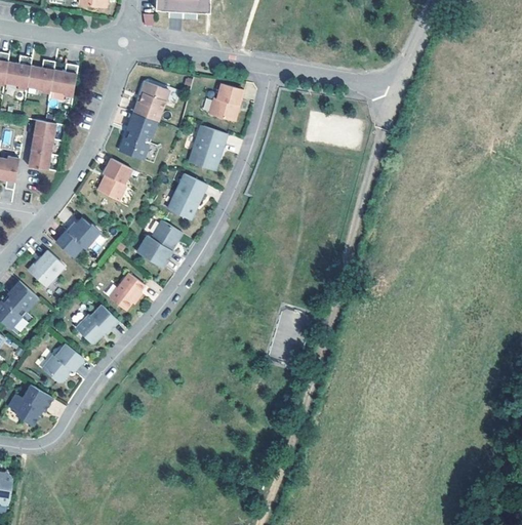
[(157,0),(157,9),(211,12),(211,0),(157,0)]
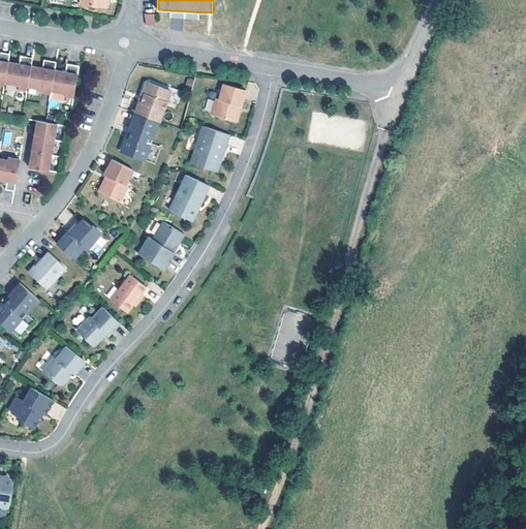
[(147,14),(148,25),(158,25),(157,13),(147,14)]
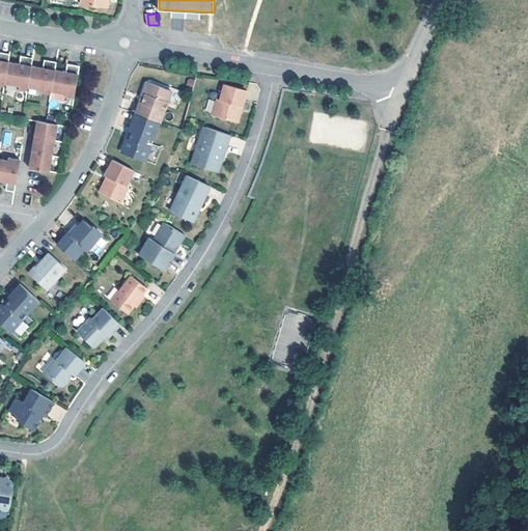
[(0,85),(3,86),(4,83),(19,85),(18,88),(27,90),(27,87),(42,89),(42,92),(50,94),(51,91),(64,93),(64,96),(74,99),(79,66),(70,65),(68,73),(66,73),(65,73),(54,71),(56,62),(47,61),(46,68),(44,68),(43,68),(31,66),(32,58),(24,57),(22,64),(20,64),(19,64),(7,62),(9,54),(0,53),(0,54),(0,85)]
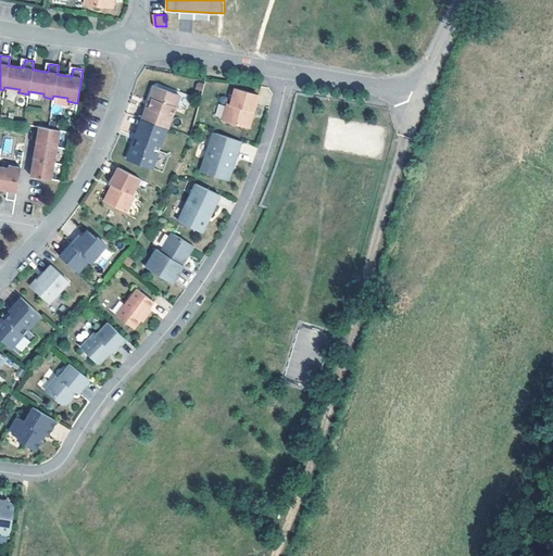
[(165,127),(177,95),(155,86),(152,88),(149,96),(150,98),(148,108),(146,106),(141,118),(165,127)]
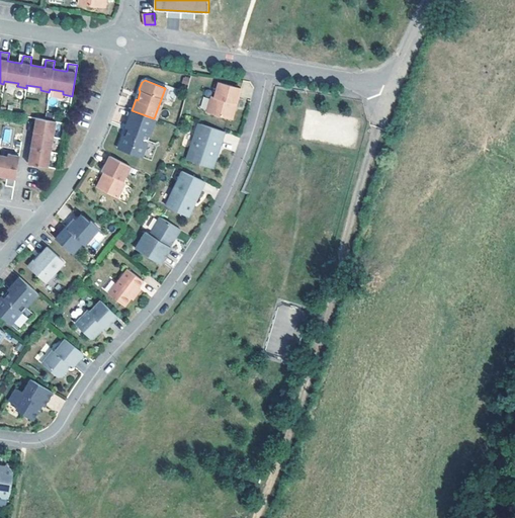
[(238,88),(216,83),(212,98),(209,97),(206,113),(230,118),(233,103),(235,103),(238,88)]
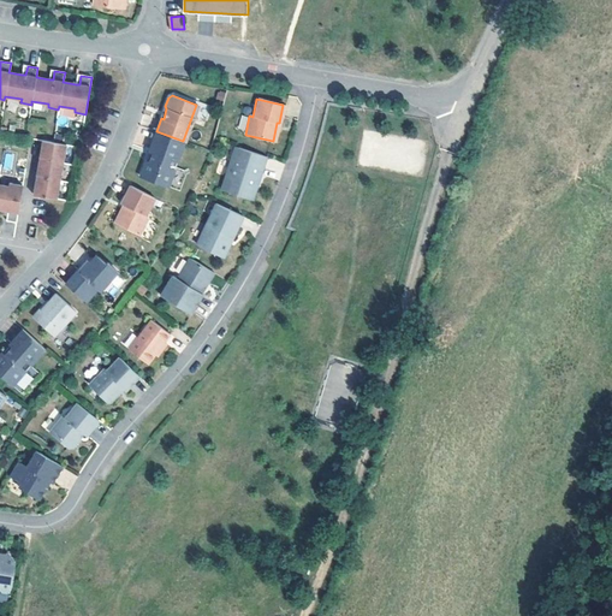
[(70,126),(71,117),(61,116),(60,124),(70,126)]
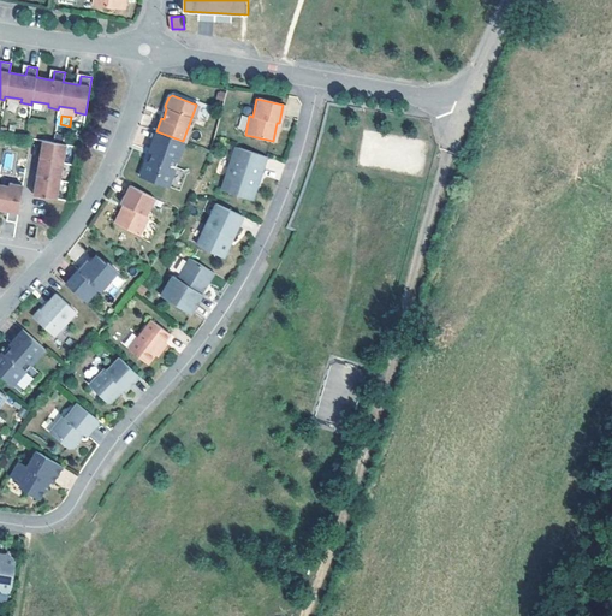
[(183,141),(156,131),(149,150),(152,152),(149,160),(146,159),(141,172),(147,175),(146,178),(160,183),(161,179),(168,183),(183,141)]
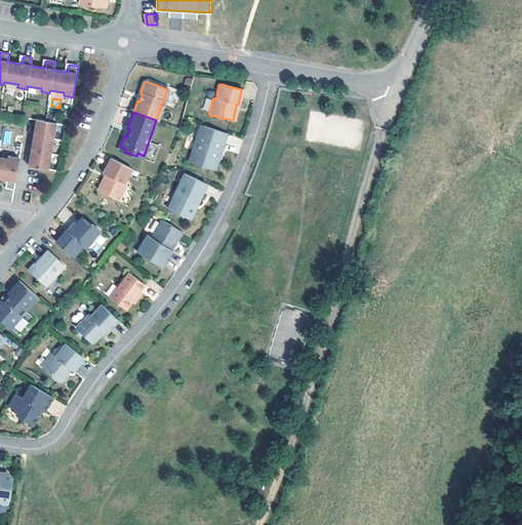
[(28,166),(48,169),(56,123),(36,120),(34,133),(31,149),(29,164),(28,166)]
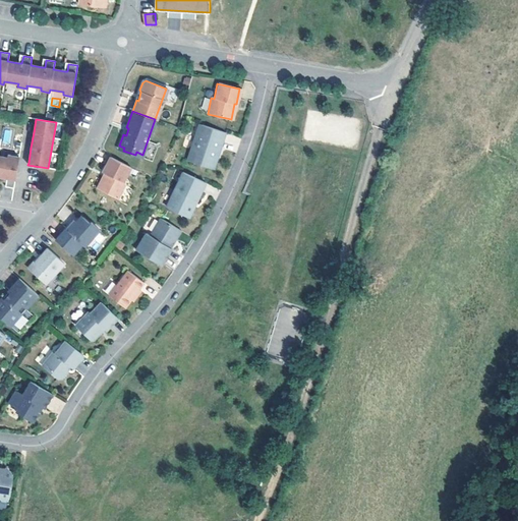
[(223,142),(226,132),(199,124),(188,161),(215,169),(218,159),(215,158),(220,141),(223,142)]
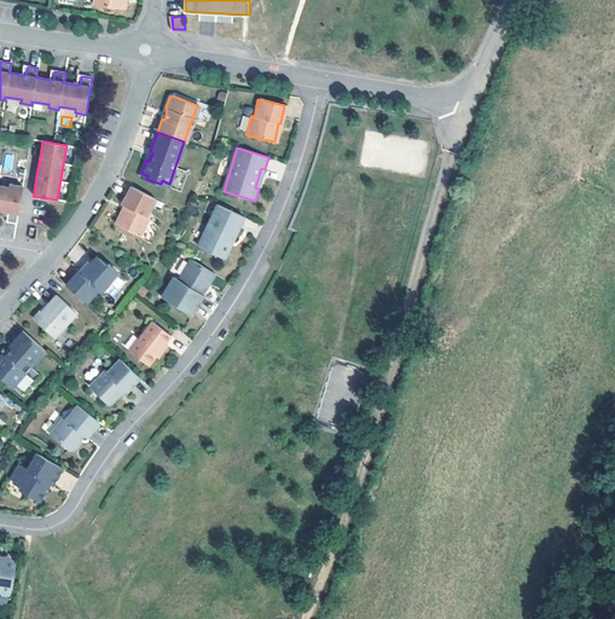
[(259,189),(265,169),(261,168),(255,187),(259,189)]
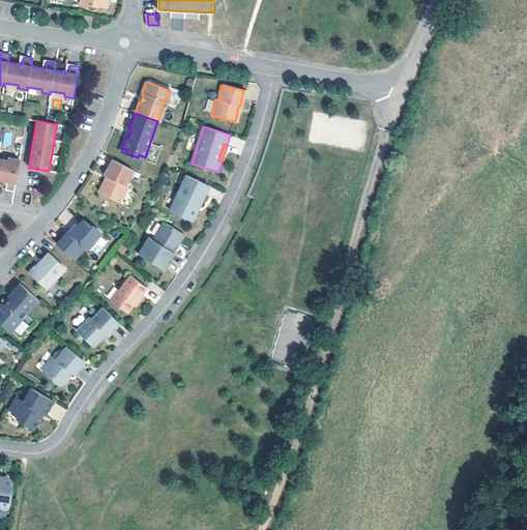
[(0,180),(6,182),(5,190),(13,192),(20,159),(8,157),(7,160),(0,159),(0,180)]
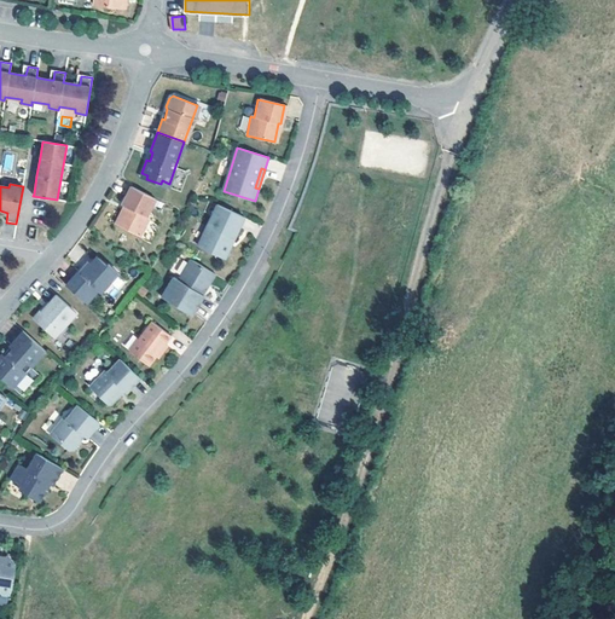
[(121,204),(123,206),(126,207),(122,212),(121,210),(115,224),(139,236),(149,218),(145,217),(155,198),(131,186),(121,204)]
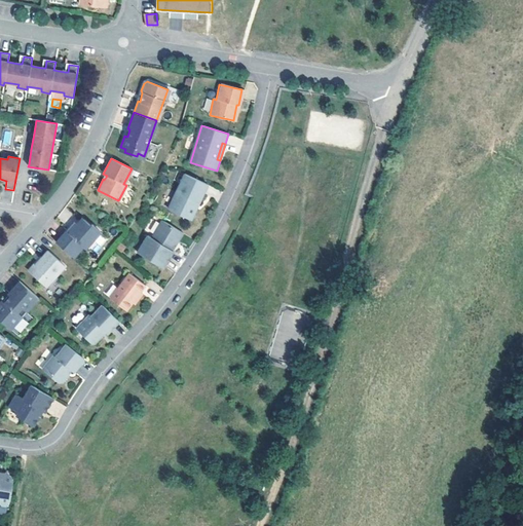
[(209,184),(185,174),(169,209),(190,219),(193,217),(197,209),(195,208),(197,200),(200,201),(209,184)]
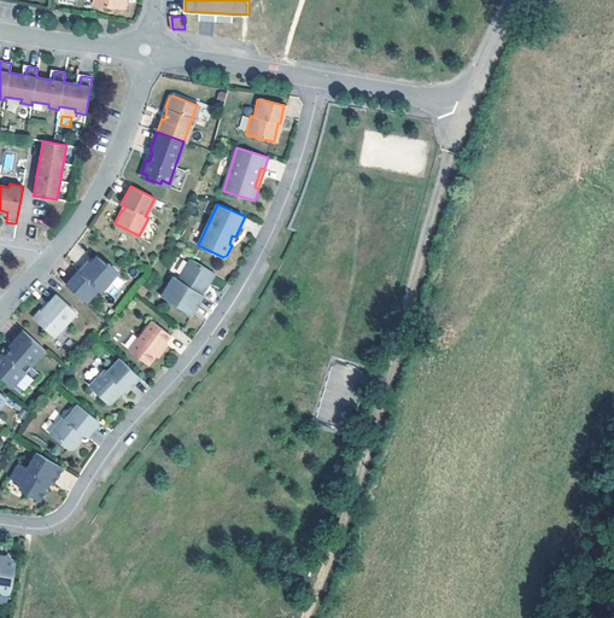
[(79,272),(65,285),(86,303),(98,290),(100,292),(105,292),(110,286),(110,283),(117,273),(107,264),(106,266),(98,258),(94,260),(89,264),(89,268),(87,272),(85,269),(81,274),(79,272)]
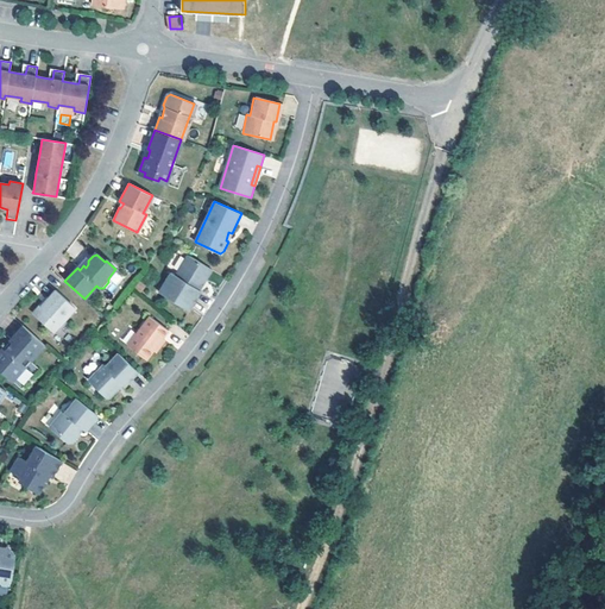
[(86,257),(77,268),(80,270),(83,265),(86,268),(88,264),(88,261),(86,257)]
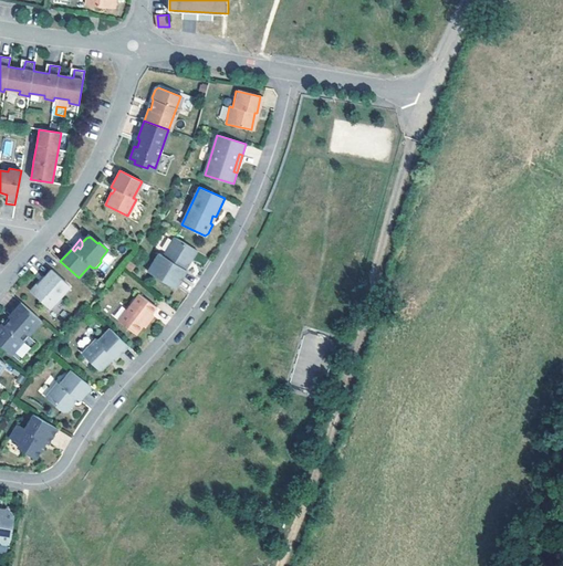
[(200,252),(178,239),(166,258),(162,255),(150,273),(179,291),(190,272),(189,271),(186,270),(190,263),(194,262),(200,252)]
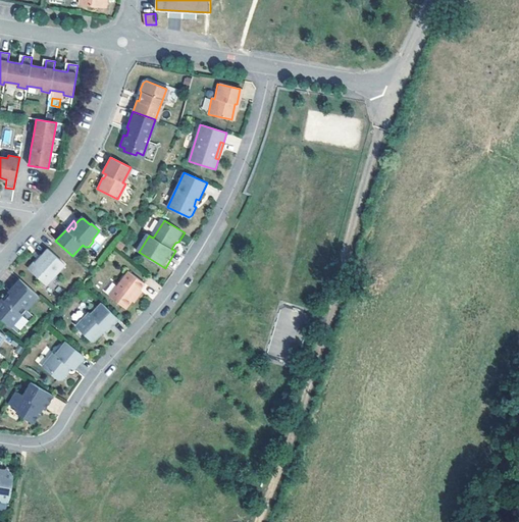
[(63,265),(47,249),(41,256),(35,263),(33,261),(29,266),(29,270),(45,285),(63,265)]
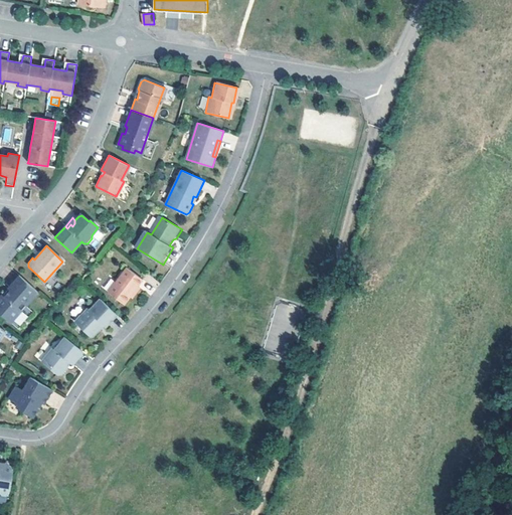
[(127,267),(108,292),(124,304),(130,296),(138,286),(143,280),(127,267)]
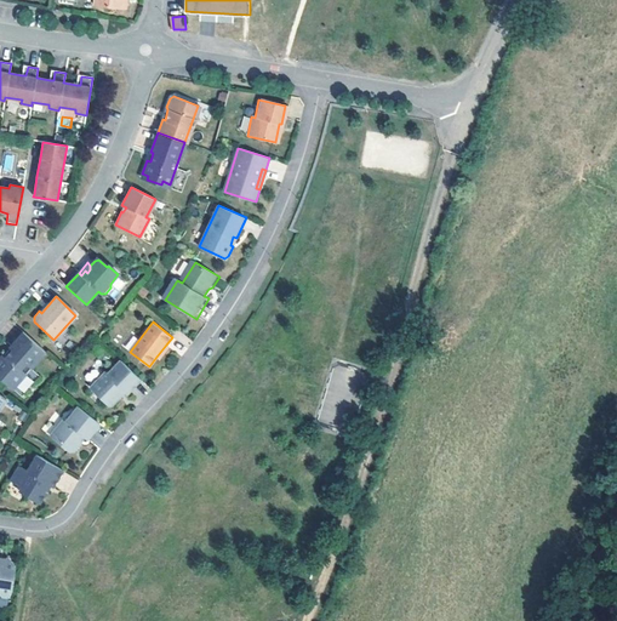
[(46,352),(22,331),(9,347),(11,349),(5,355),(3,354),(0,357),(0,375),(9,382),(11,380),(17,385),(39,360),(46,352)]
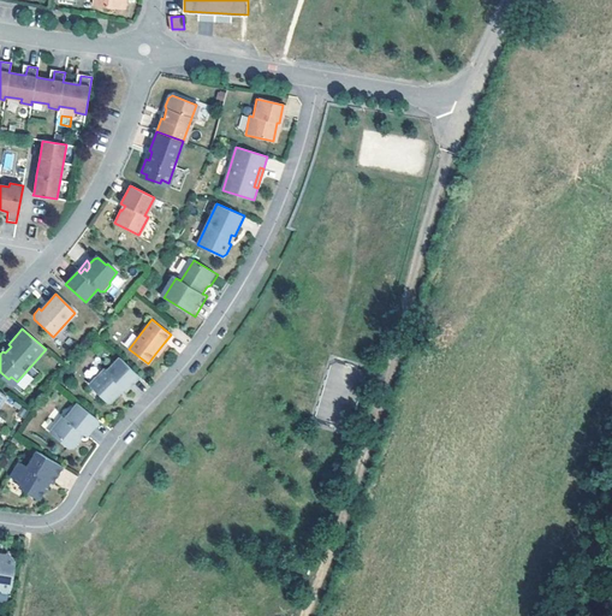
[(165,342),(155,354),(158,356),(167,344),(165,342)]
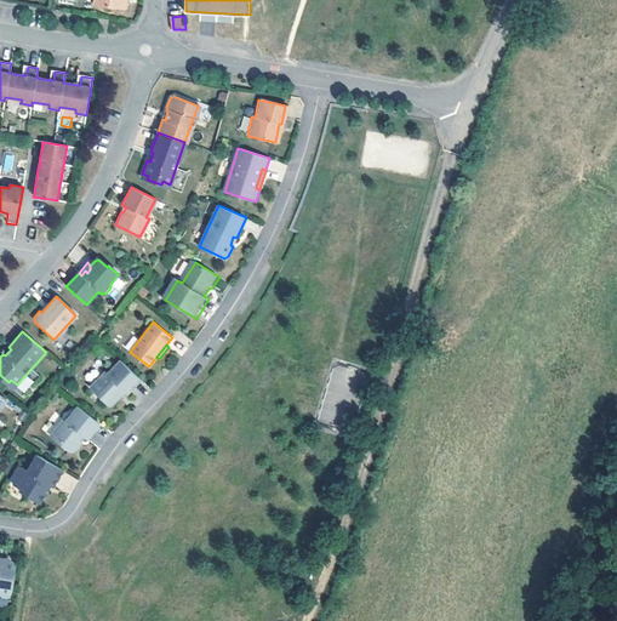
[(141,380),(121,360),(108,374),(106,372),(91,388),(108,405),(112,405),(120,397),(119,396),(124,391),(125,392),(127,393),(141,380)]
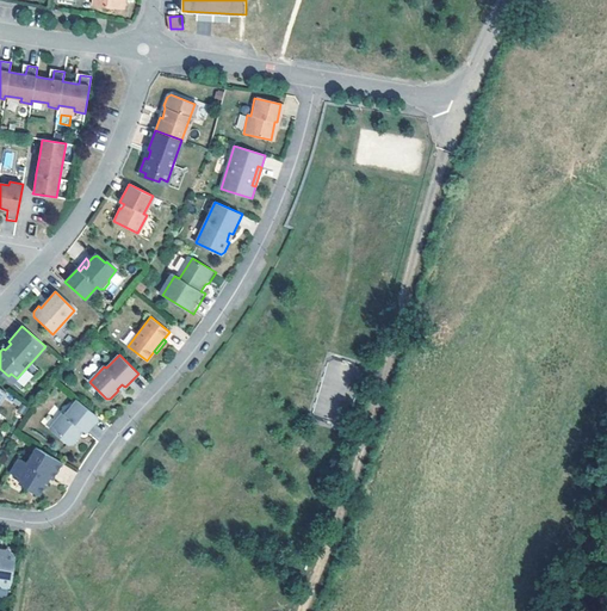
[(86,432),(98,417),(78,400),(66,414),(63,413),(50,430),(68,444),(73,444),(80,436),(79,434),(82,430),(84,430),(86,432)]
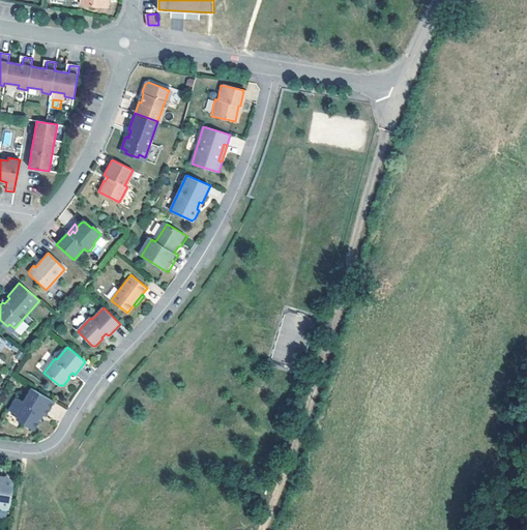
[(46,416),(55,402),(32,387),(23,402),(17,398),(9,410),(19,416),(17,419),(34,431),(40,420),(38,419),(41,413),(44,414),(46,416)]
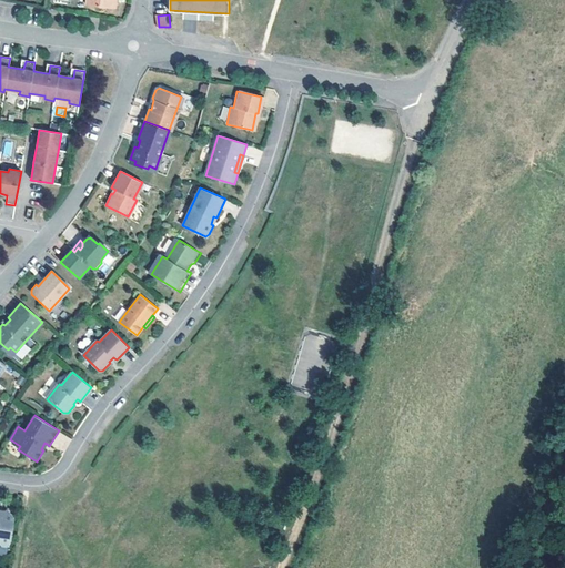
[(0,510),(0,539),(2,541),(6,543),(11,539),(13,518),(9,508),(2,511),(0,510)]
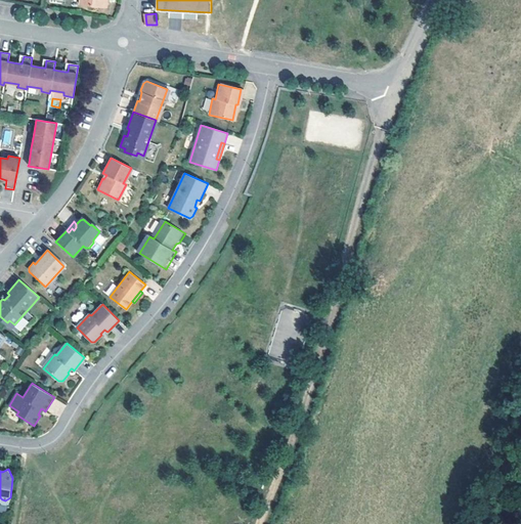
All buildings are outlined.
